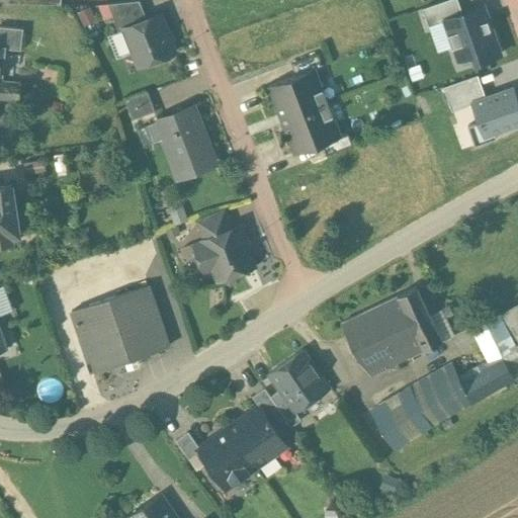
[(140,0),(108,3),(118,31),(124,29),(124,27),(147,19),(140,0)]
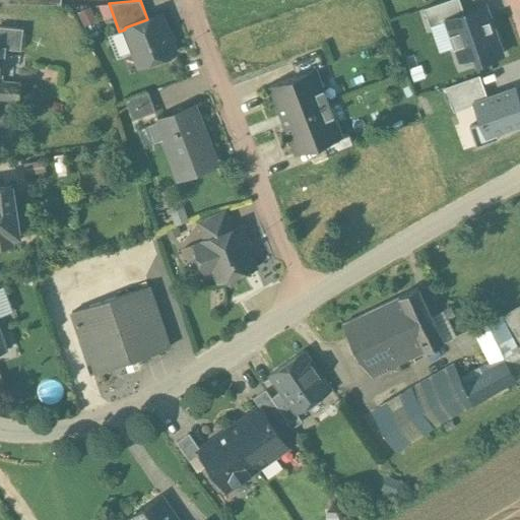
[(459,0),(448,0),(425,8),(431,26),(445,21),(459,62),(473,58),(476,65),(504,56),(486,5),(464,12),(459,0)]
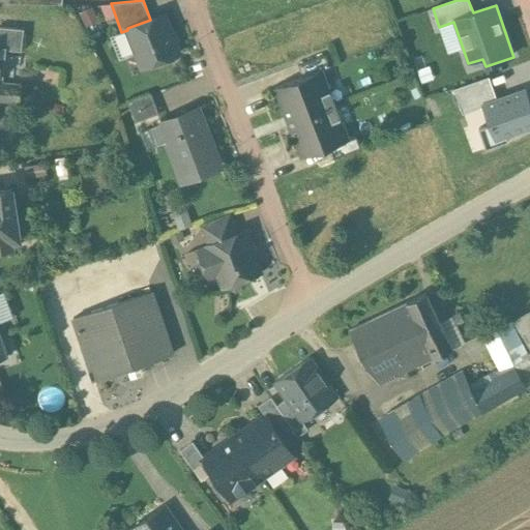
[(150,20),(127,28),(127,30),(142,67),(178,54),(164,15),(150,20)]
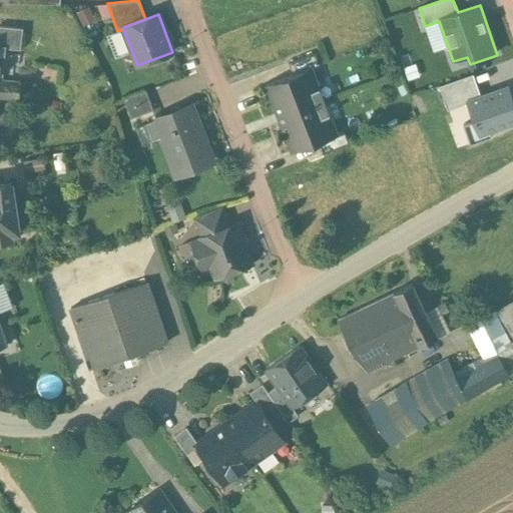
[(23,28),(0,25),(0,45),(5,46),(5,48),(21,50),(23,28)]
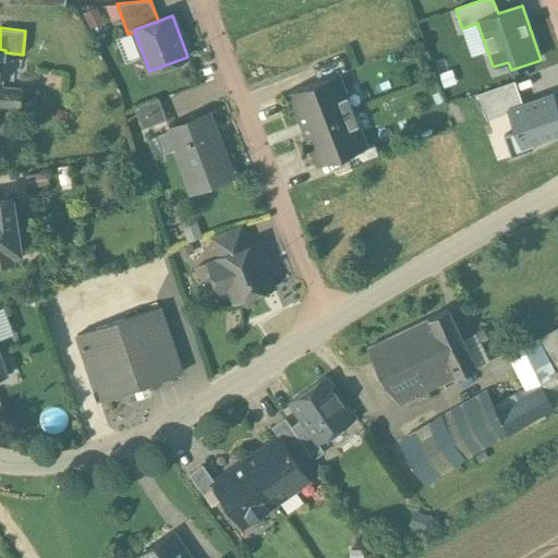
[(343,58),(314,69),(318,81),(339,73),(348,70),(343,58)]
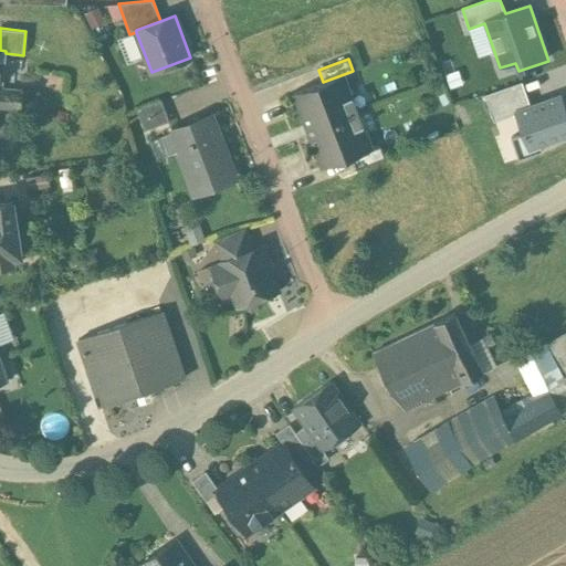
[(459,71),(446,74),(451,90),(464,85),(459,71)]
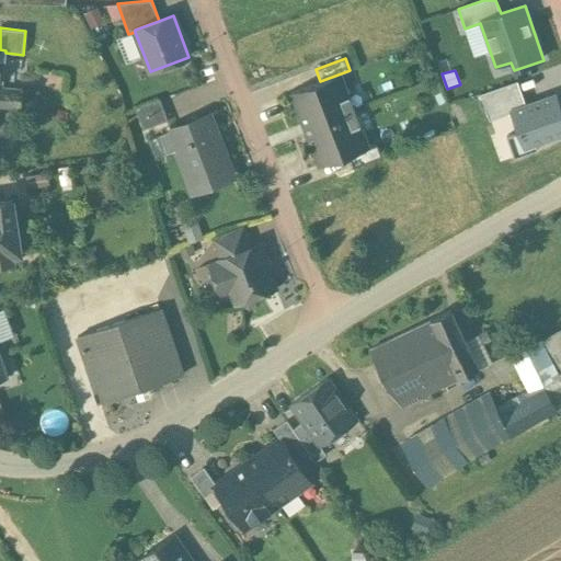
[(320,81),(292,93),(320,165),(347,156),(368,147),(341,73),(320,81)]
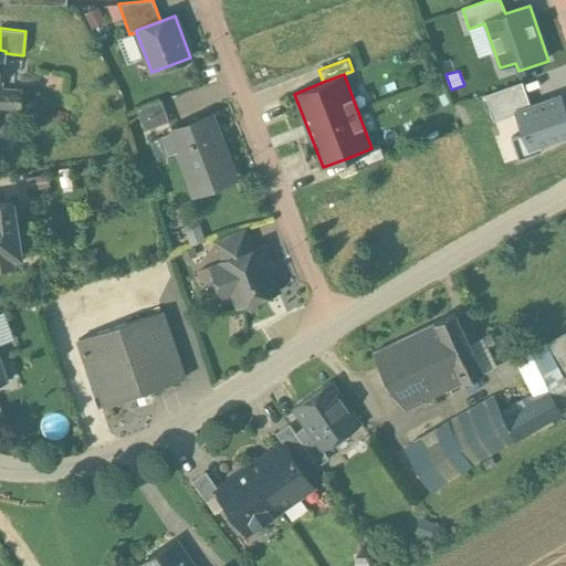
[(523,82),(484,95),(493,122),(515,114),(522,134),(511,137),(519,159),(543,150),(542,147),(565,138),(565,108),(561,94),(531,104),(523,82)]
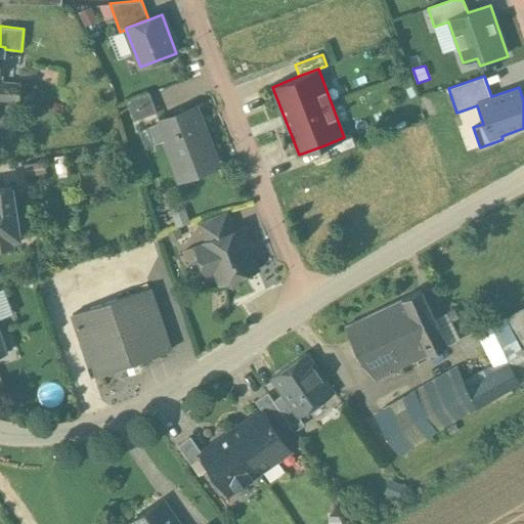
[(1,81),(1,77),(0,77),(0,96),(18,98),(19,83),(1,81)]
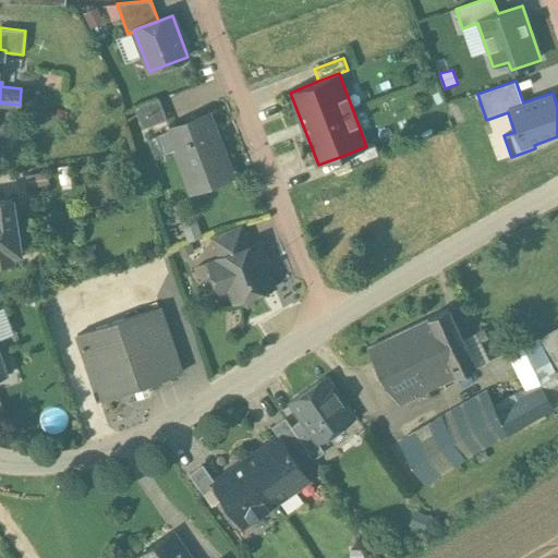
[(159,98),(134,108),(142,129),(167,119),(159,98)]
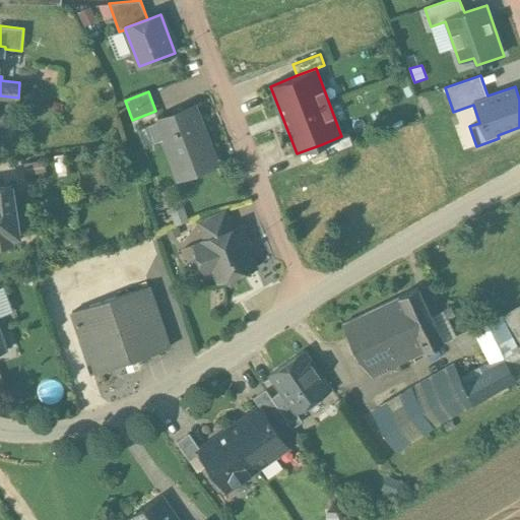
[(194,108),(148,124),(154,141),(164,138),(179,177),(215,163),(194,108)]
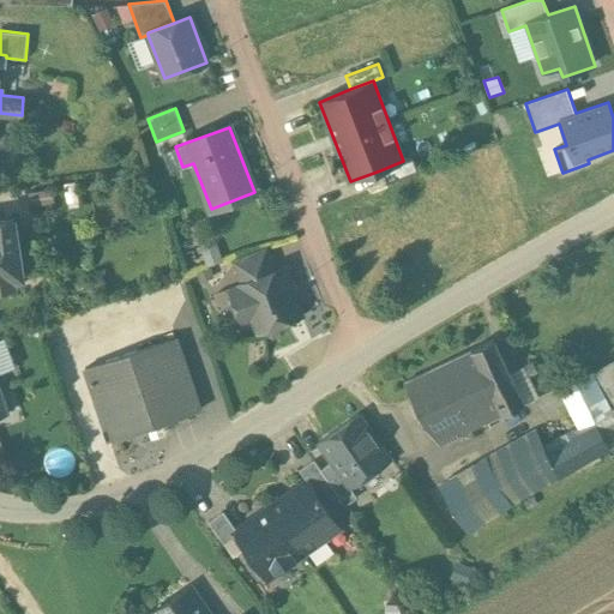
[(411,157),(403,161),(380,170),(385,184),(417,172),(411,157)]
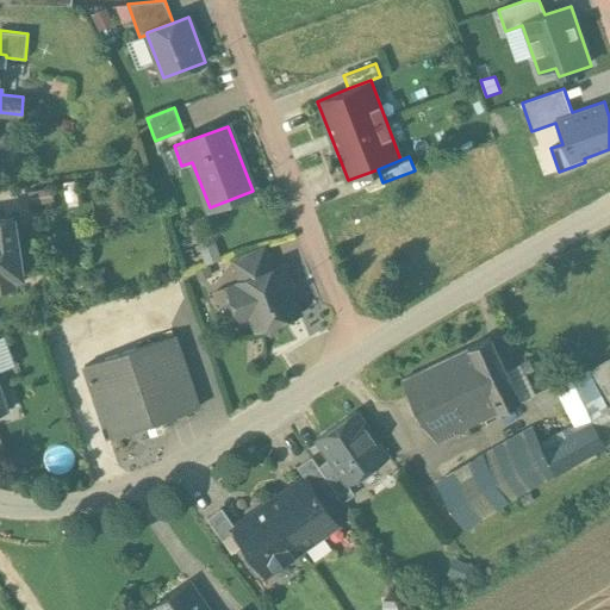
[(67,178),(36,182),(38,200),(69,197),(67,178)]
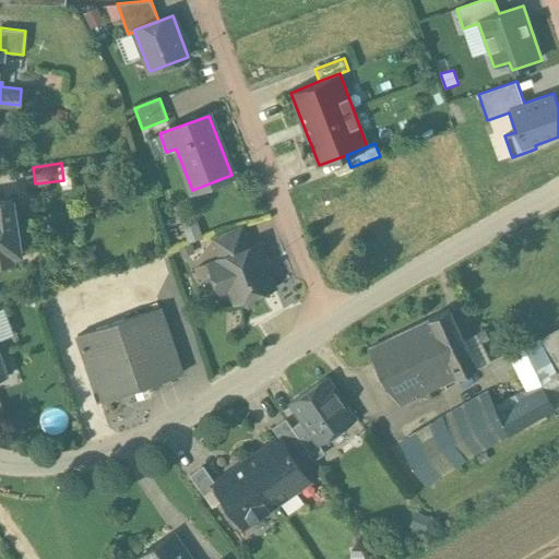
[(13,195),(0,198),(0,256),(16,253),(15,250),(32,247),(30,230),(19,232),(13,195)]
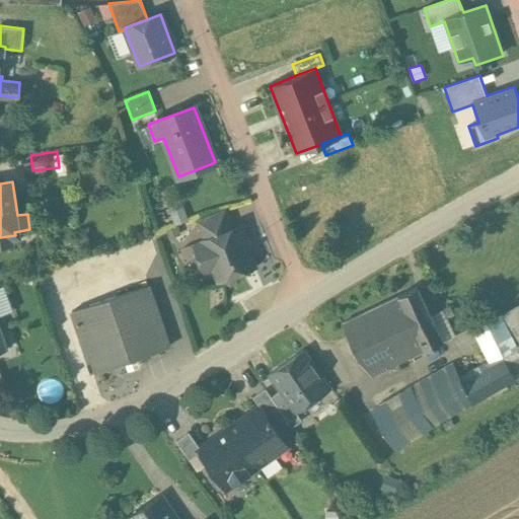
[(224,212),(198,221),(205,239),(231,229),(224,212)]
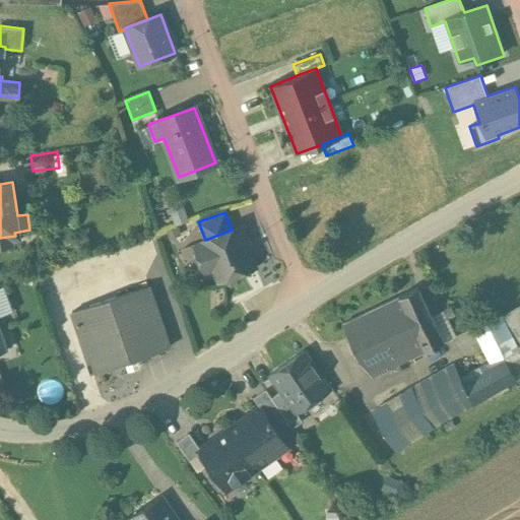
[(205,240),(203,241),(204,243),(203,244),(200,250),(206,266),(212,268),(215,267),(220,278),(218,279),(219,280),(223,278),(224,280),(231,283),(239,281),(242,274),(241,272),(255,267),(250,254),(252,250),(248,240),(244,238),(240,228),(232,230),(205,240)]
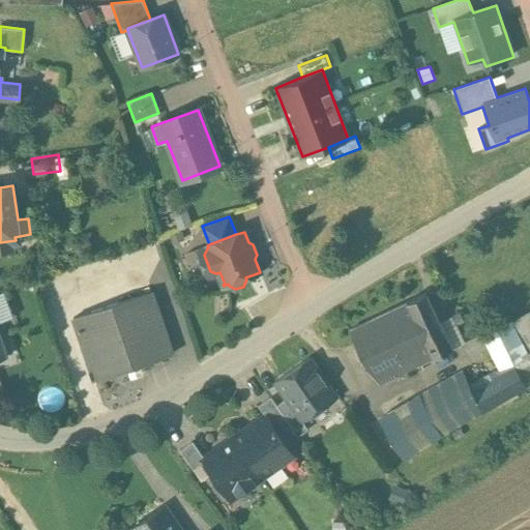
[(151,292),(72,318),(94,381),(173,354),(151,292)]
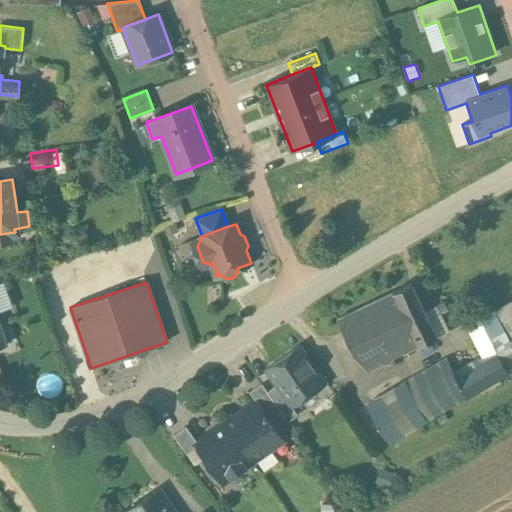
[(429,319),(412,283),(394,291),(394,292),(420,344),(437,336),(437,335),(448,330),(440,314),(429,319)]
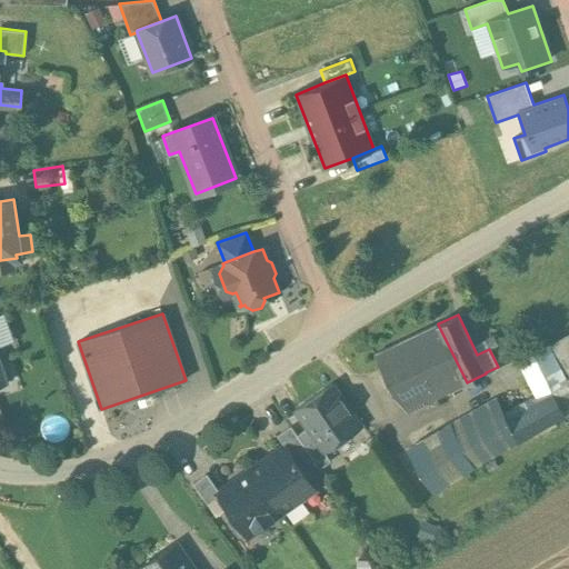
[(438,325),(375,355),(395,391),(409,411),(467,382),(438,325)]
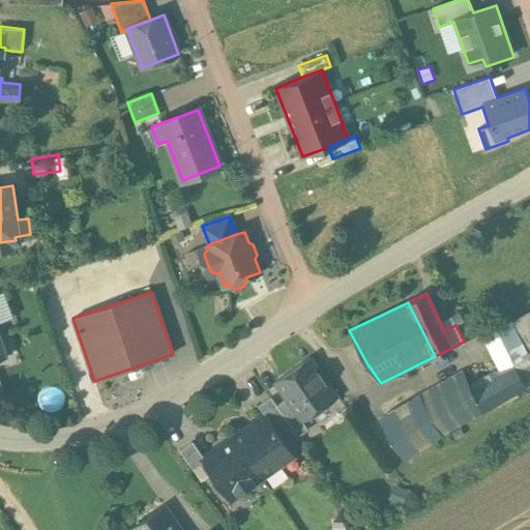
[(529,308),(511,320),(527,353),(529,359),(529,308)]
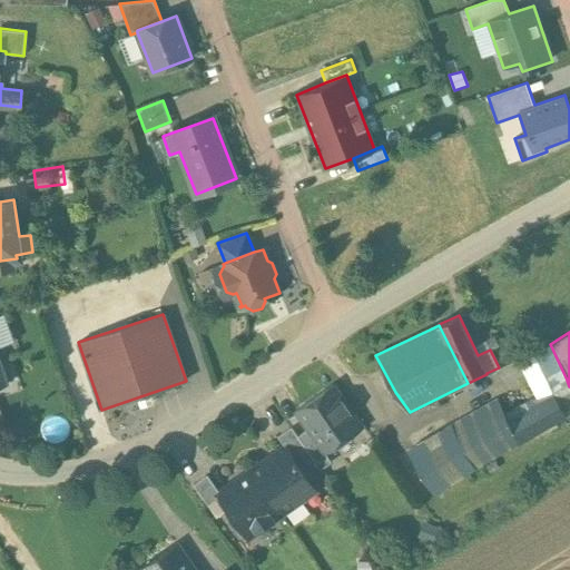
[(550,344),(520,357),(527,370),(539,394),(567,380),(550,344)]
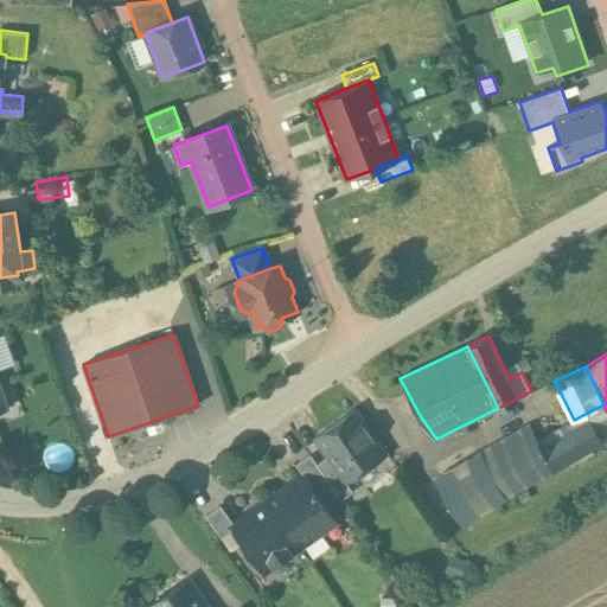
[(0,379),(0,410),(11,407),(0,379)]
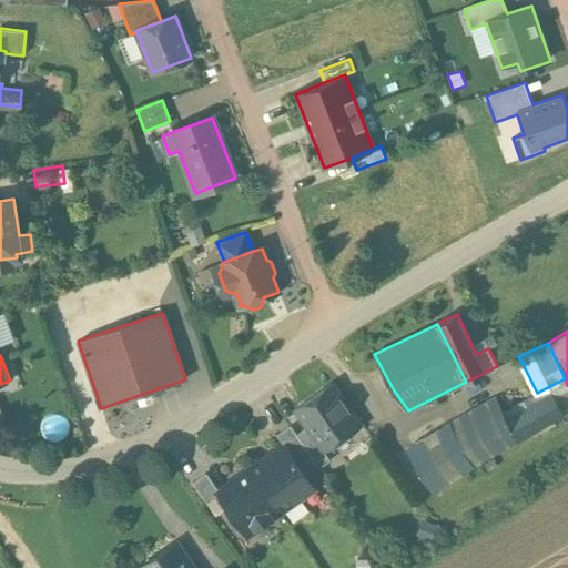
[(518,355),(497,366),(504,379),(525,368),(518,356),(518,355)]
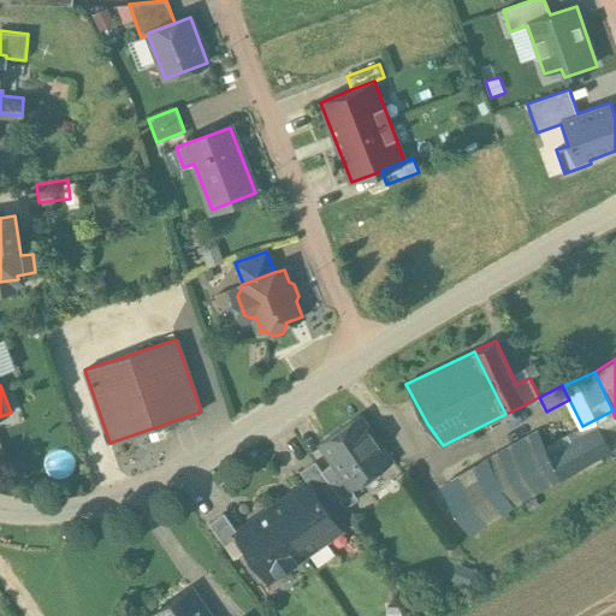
[(360,415),(320,443),(335,463),(351,489),(391,461),(360,415)]
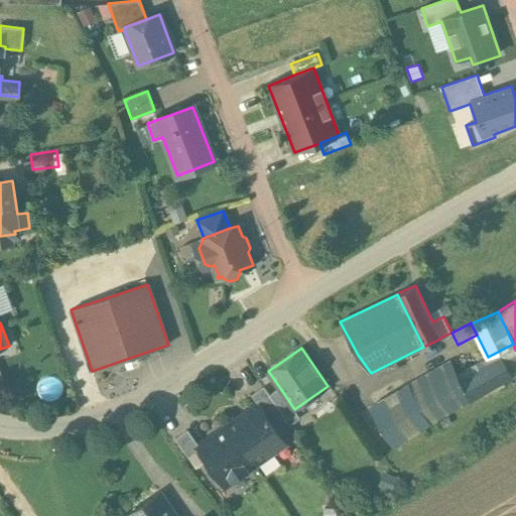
[(515,351),(503,359),(512,376),(515,373),(515,351)]
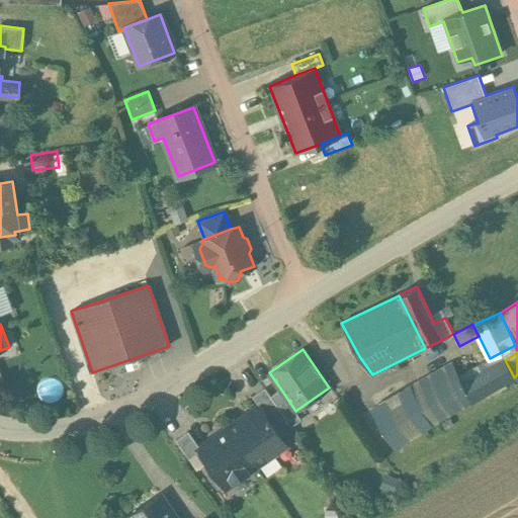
[(503,358),(468,377),(465,370),(458,374),(471,402),(514,377),(505,360),(503,358)]
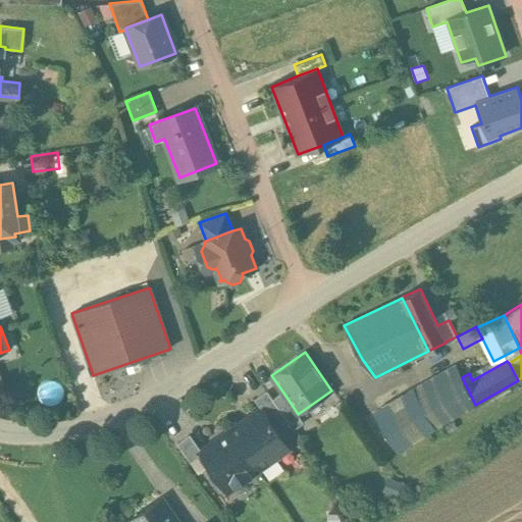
[(456,364),(374,412),(399,451),(475,405),(462,377),(456,364)]
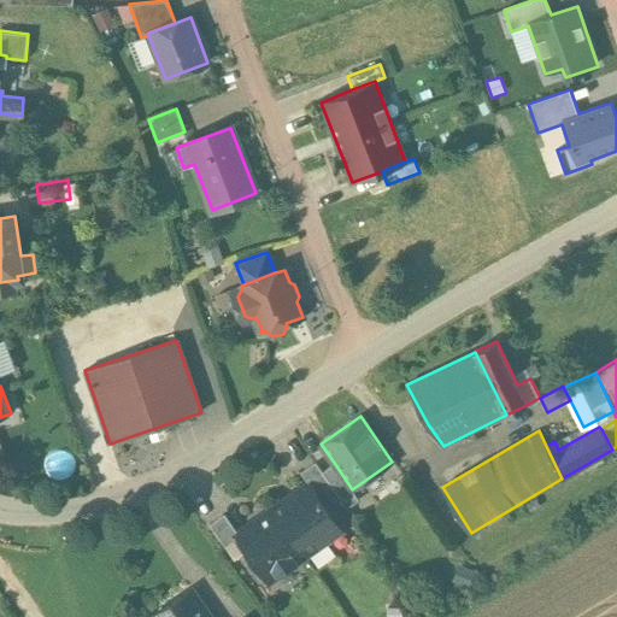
[(323,471),(316,462),(301,472),(310,485),(325,507),(340,497),(323,471)]
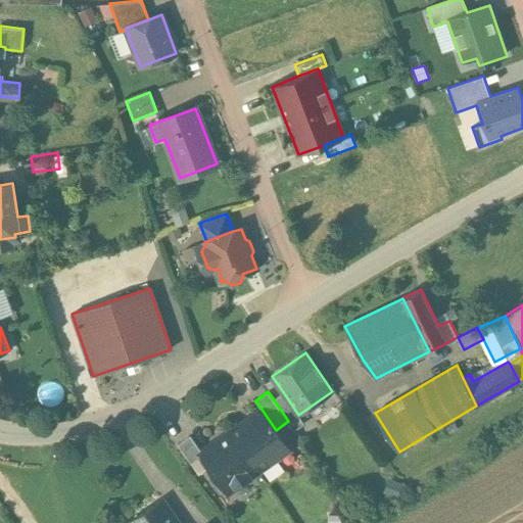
[(298,415),(284,393),(274,399),(288,421),(294,430),(304,423),(298,415)]
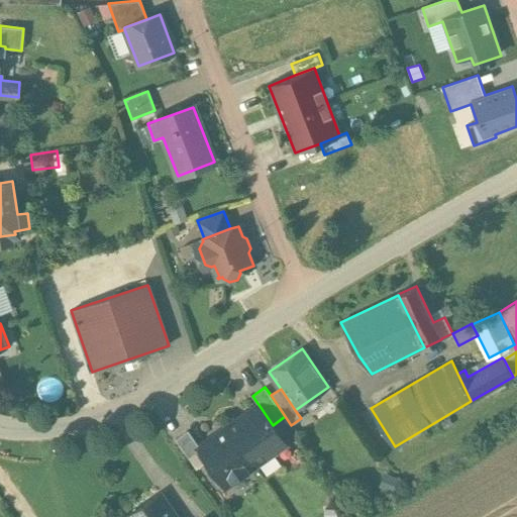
[(260,406),(228,427),(254,466),(286,444),(273,425),(260,406)]
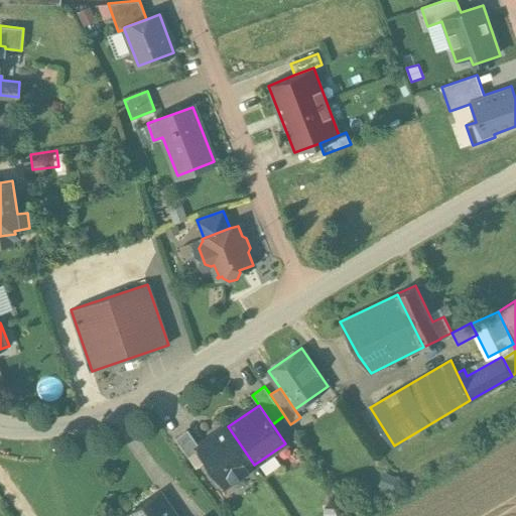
[(200,445),(199,446),(208,460),(225,485),(254,465),(228,426),(200,445)]
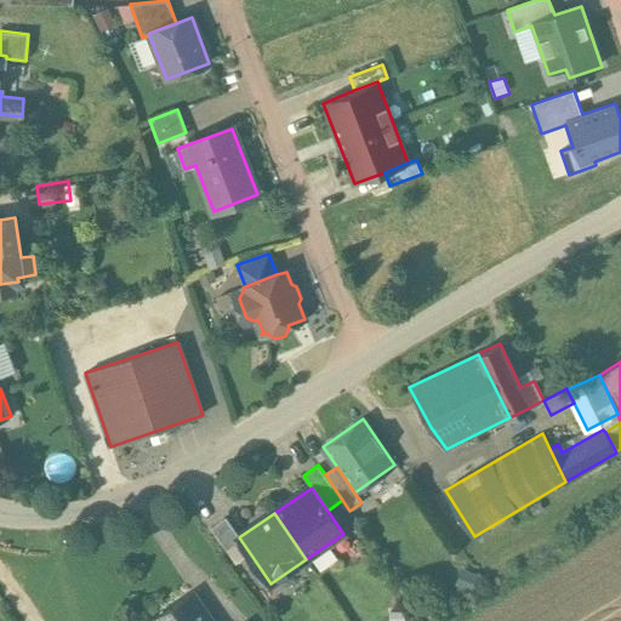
[(240,536),(227,517),(211,528),(237,563),(250,553),(239,537),(240,536)]
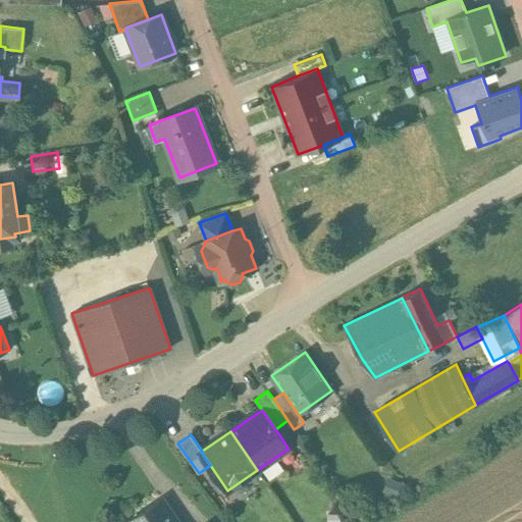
[(177,521),(161,499),(131,520),(132,521),(177,521)]
